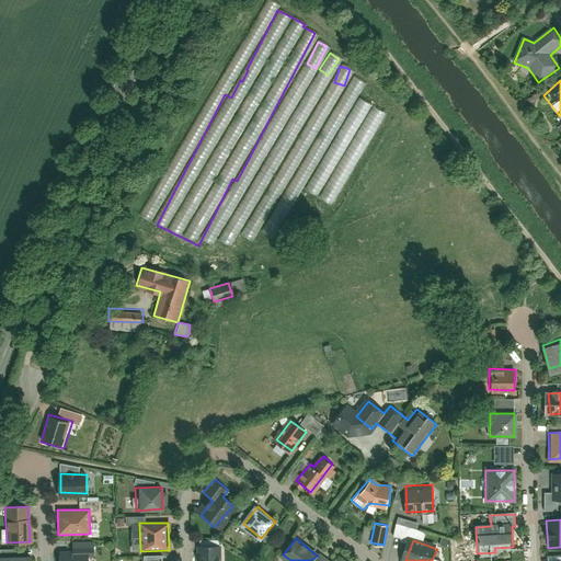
[(197,548),(197,560),(222,560),(222,548),(197,548)]
